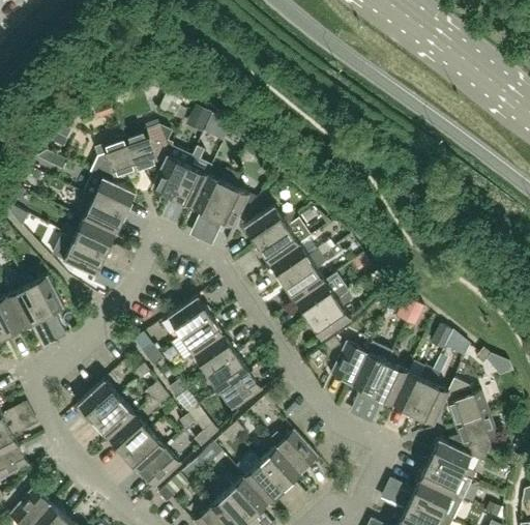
[(174,119),(179,108),(171,104),(166,115),(174,119)]
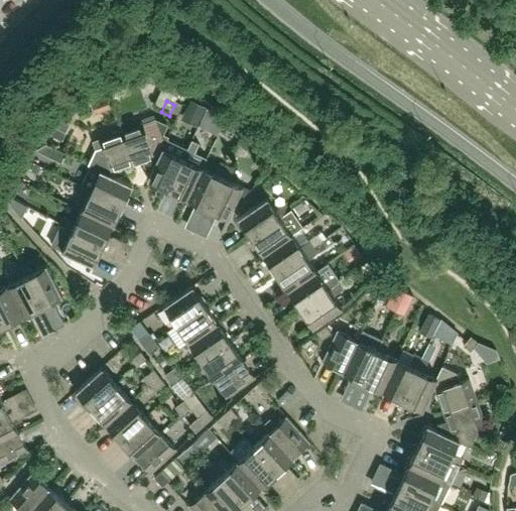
[(190,104),(180,125),(197,132),(207,111),(190,104)]
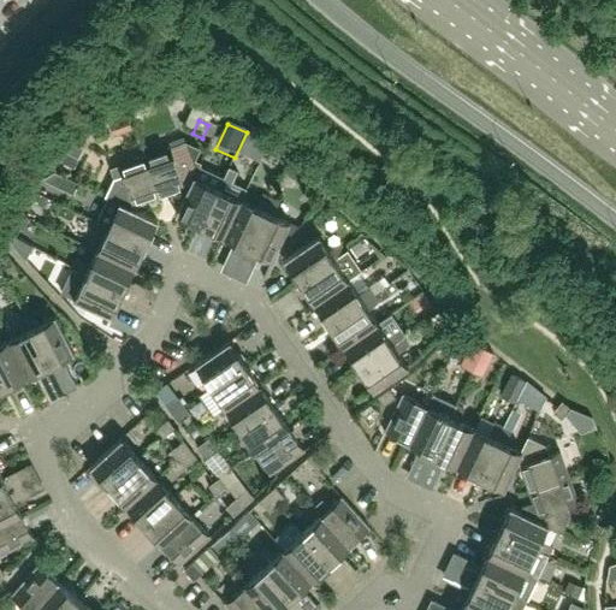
[(195,182),(200,172),(201,167),(195,165),(200,154),(184,147),(144,161),(159,201),(171,196),(177,215),(188,193),(189,194),(195,182)]
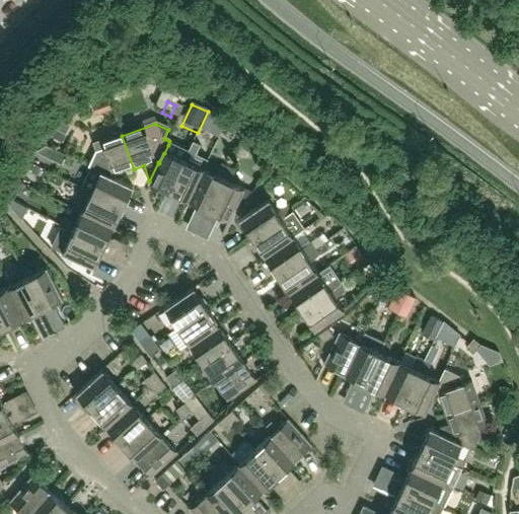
[(62,146),(66,138),(56,133),(52,141),(62,146)]
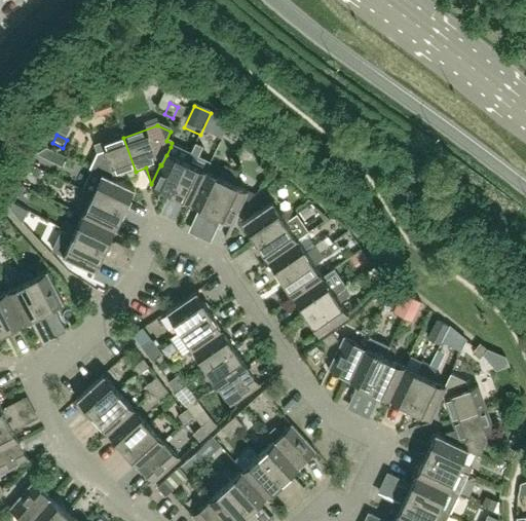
[(136,172),(123,138),(102,146),(105,154),(97,157),(89,173),(91,174),(111,183),(112,182),(113,179),(136,172)]
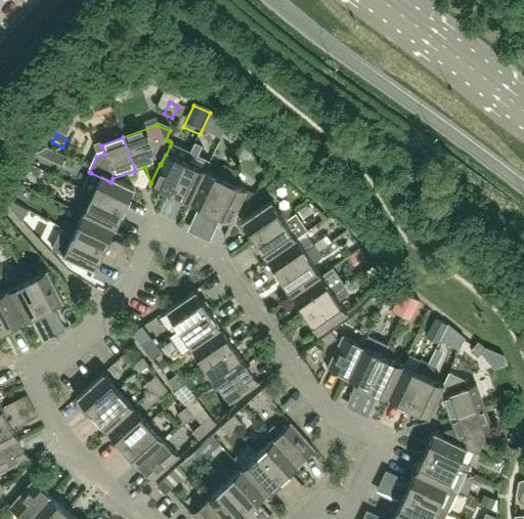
[(170,197),(190,155),(189,154),(189,155),(170,146),(166,155),(161,165),(160,164),(150,183),(149,186),(170,197)]
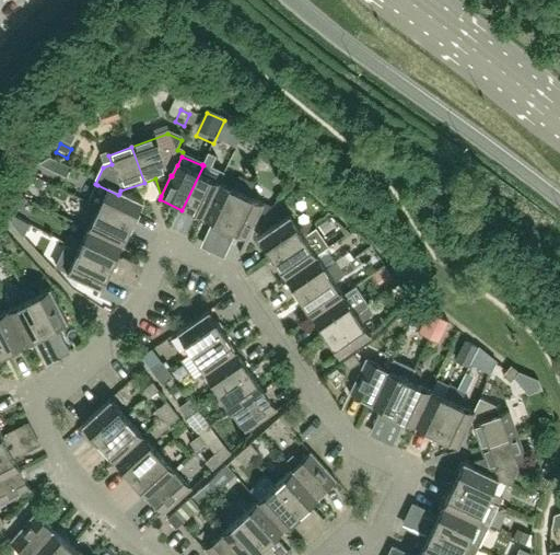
[(50,162),(38,169),(54,176),(59,165),(50,162)]
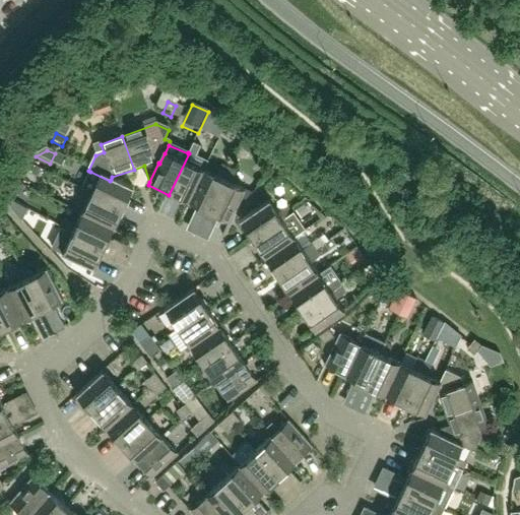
[(189,204),(204,173),(191,167),(196,156),(189,153),(169,195),(189,204)]
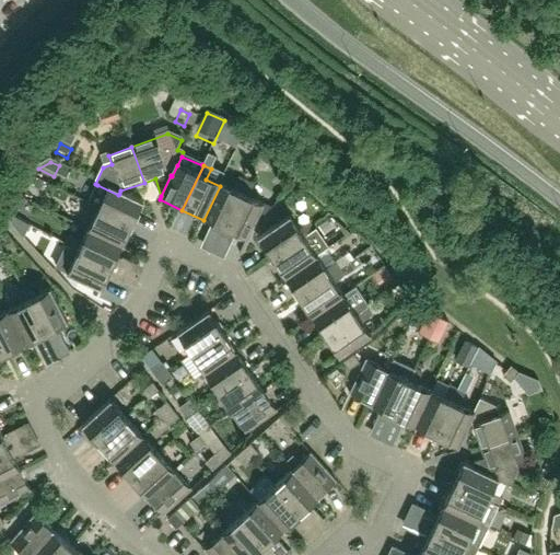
[(224,230),(246,186),(238,182),(233,193),(220,186),(203,220),(224,230)]
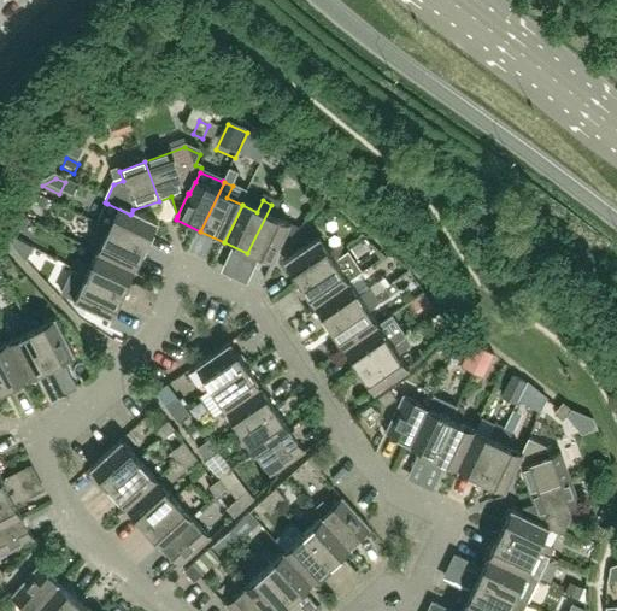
[(146,251),(157,225),(131,213),(130,215),(107,204),(97,227),(146,251)]
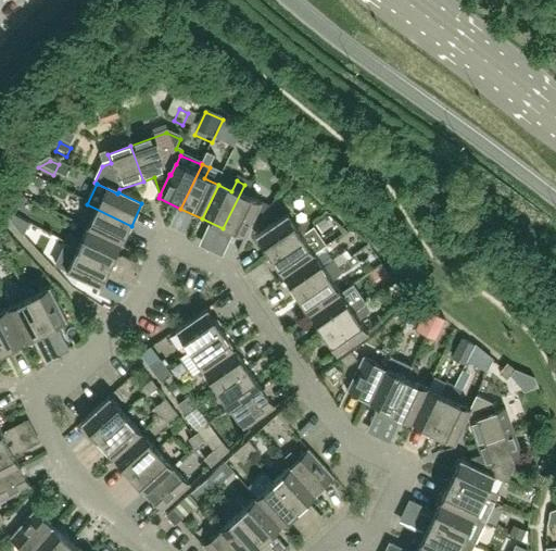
[(257,214),(262,205),(247,199),(252,188),(244,185),(223,228),(245,239),(257,214)]
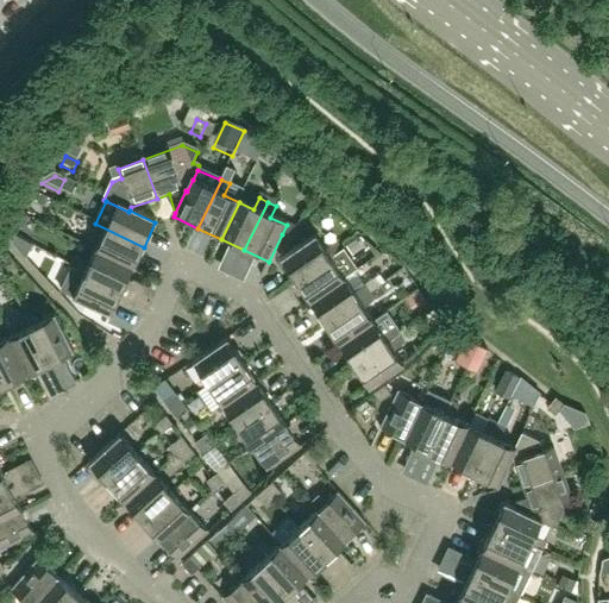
[(132,270),(144,247),(95,224),(90,232),(102,238),(95,252),(132,270)]
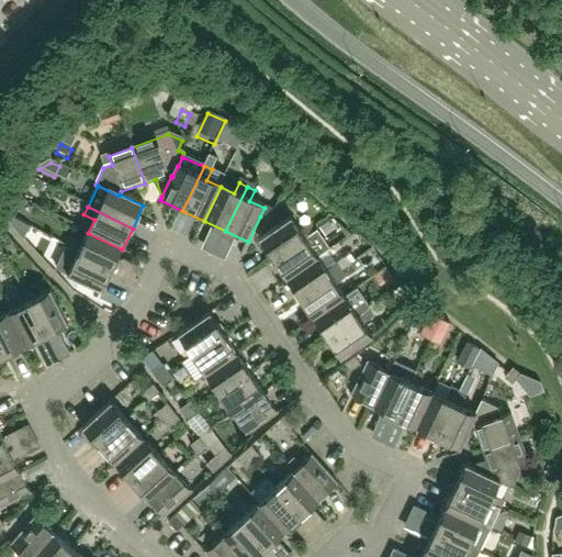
[(265,208),(260,216),(263,219),(271,211),(265,208)]
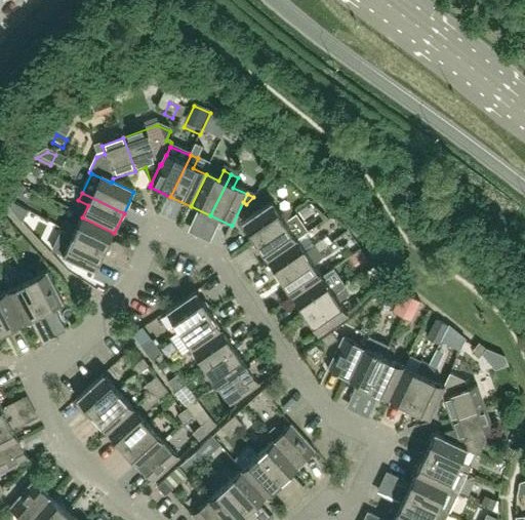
[(255,245),(293,218),(289,212),(280,218),(271,206),(242,226),(255,245)]
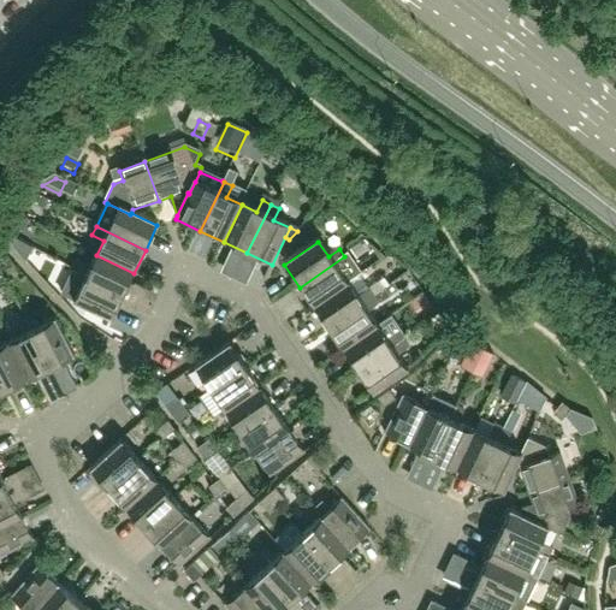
[(134,273),(96,255),(89,271),(77,265),(73,273),(123,297),(134,273)]
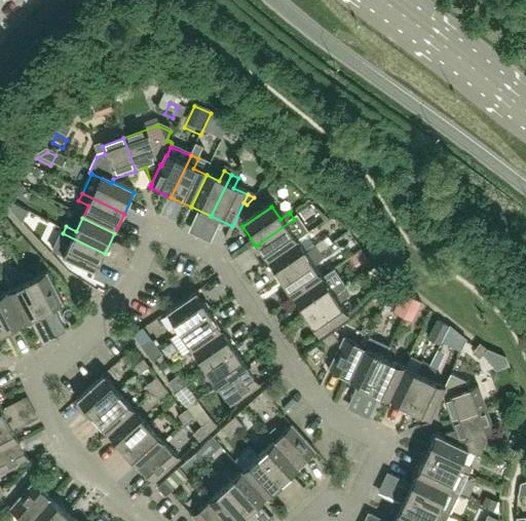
[(256,246),(268,264),(298,244),(290,232),(299,226),(294,219),(256,246)]
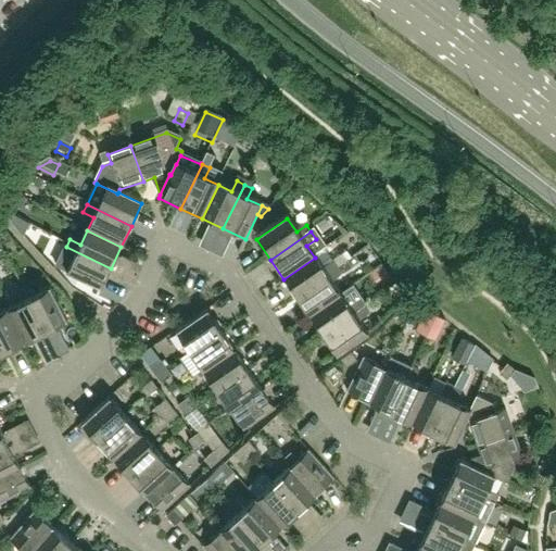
[(100,290),(111,268),(66,247),(63,254),(73,260),(66,274),(100,290)]
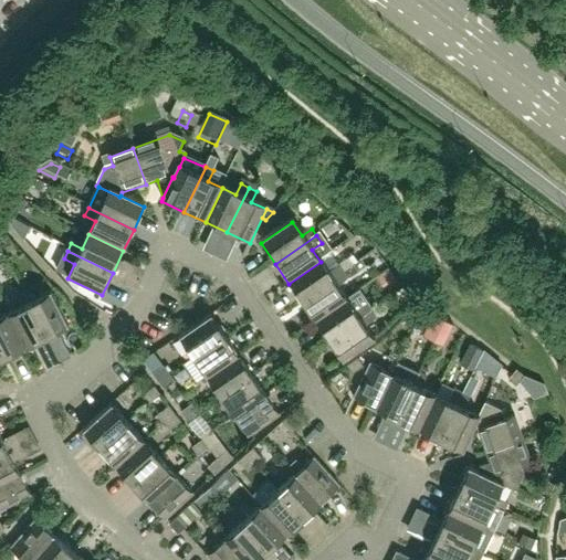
[(348,261),(338,268),(343,275),(348,272),(354,268),(348,261)]
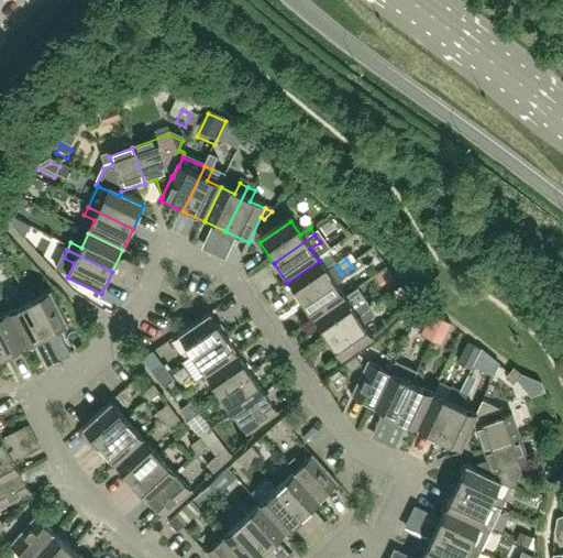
[(319,261),(287,283),(300,303),(316,292),(341,274),(337,267),(327,273),(319,261)]
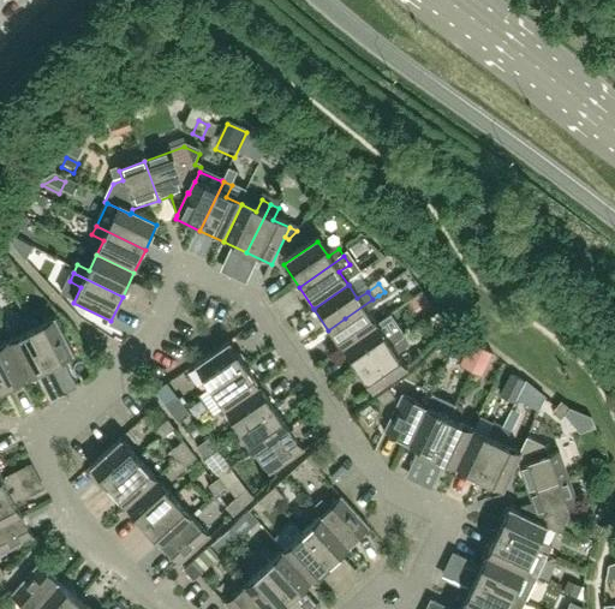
[(378,296),(372,299),(377,308),(383,303),(389,299),(384,292),(378,296)]
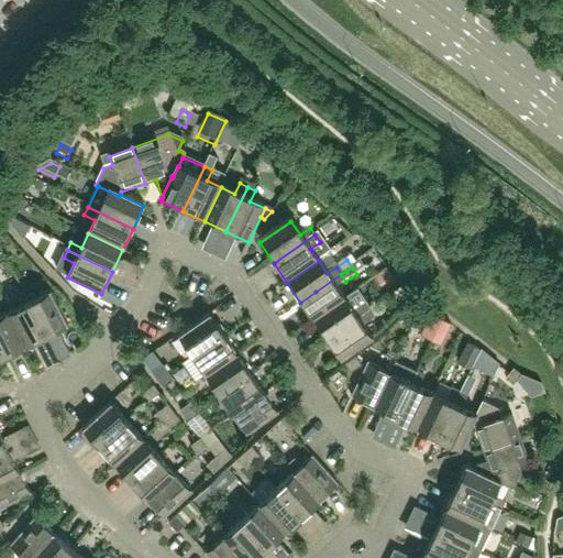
[(316,292),(300,303),(313,321),(345,301),(337,287),(345,282),(341,274),(316,292)]
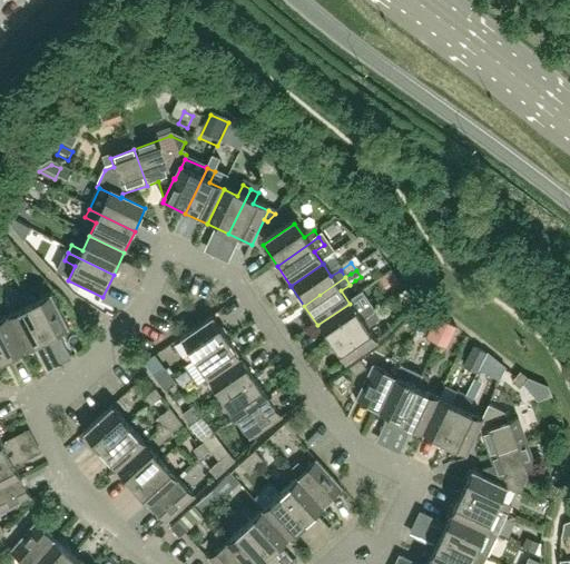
[(376,287),(382,298),(397,289),(392,279),(376,287)]
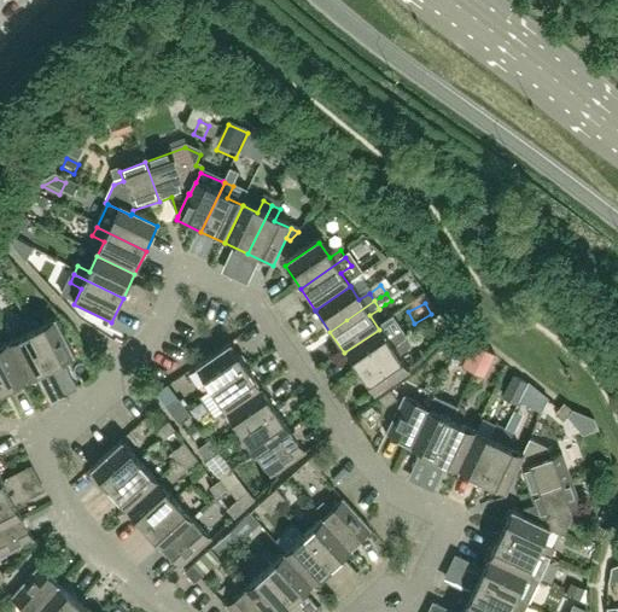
[(75,360),(56,322),(39,331),(33,319),(25,324),(33,339),(50,372),(75,360)]
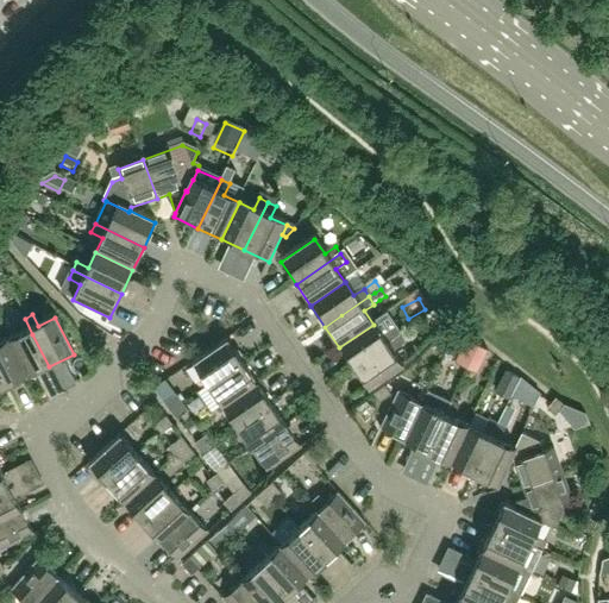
[(387,315),(374,325),(339,347),(355,369),(399,339),(402,337),(387,315)]
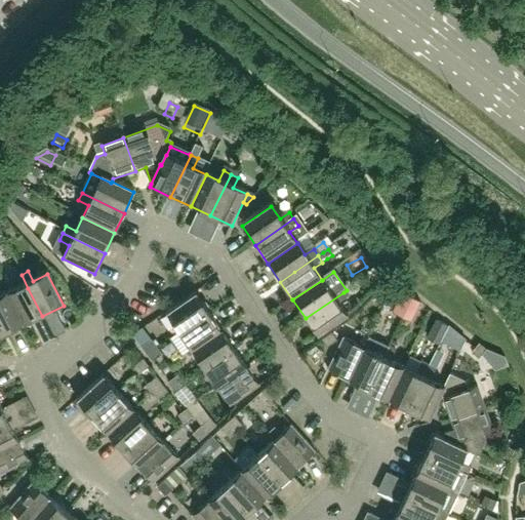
[(42,316),(28,288),(22,275),(14,278),(19,288),(6,294),(23,326),(42,316)]
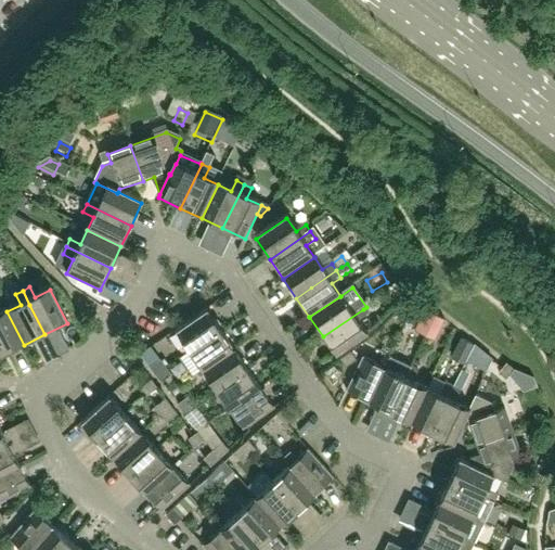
[(336,357),(368,335),(359,322),(369,316),(363,309),(323,336),(336,357)]
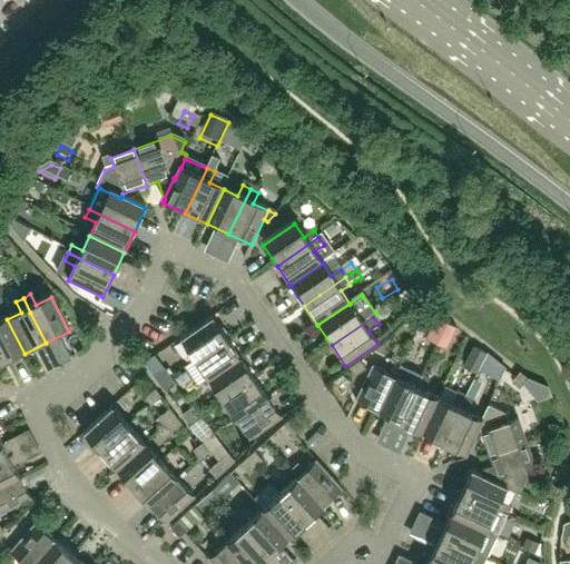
[(25,354),(7,319),(0,323),(0,358),(3,365),(25,354)]
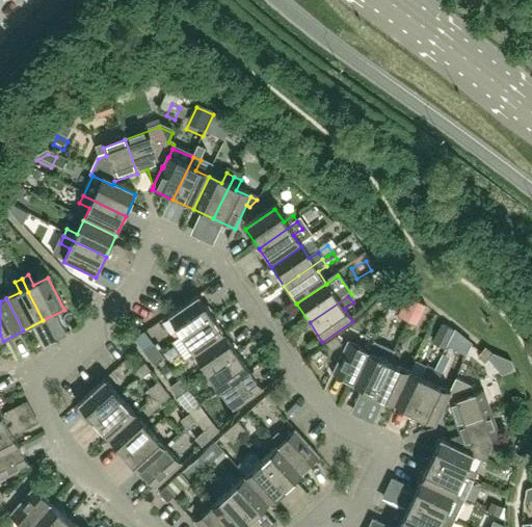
[(182,339),(211,318),(197,299),(168,319),(182,339)]
